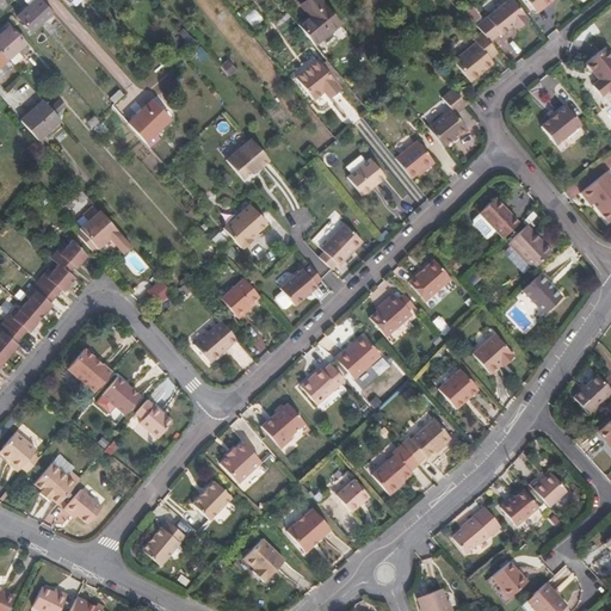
[(24,0),(25,0),(30,6),(16,17),(31,34),(53,14),(39,0),(24,0)]
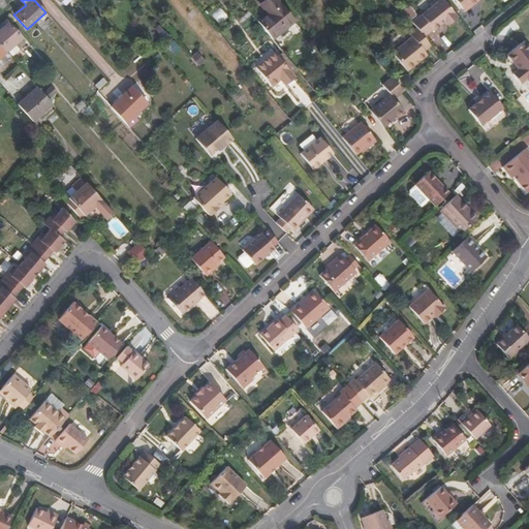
[(294,22),(276,0),(263,0),(259,4),(267,13),(257,22),(272,39),(294,22)]
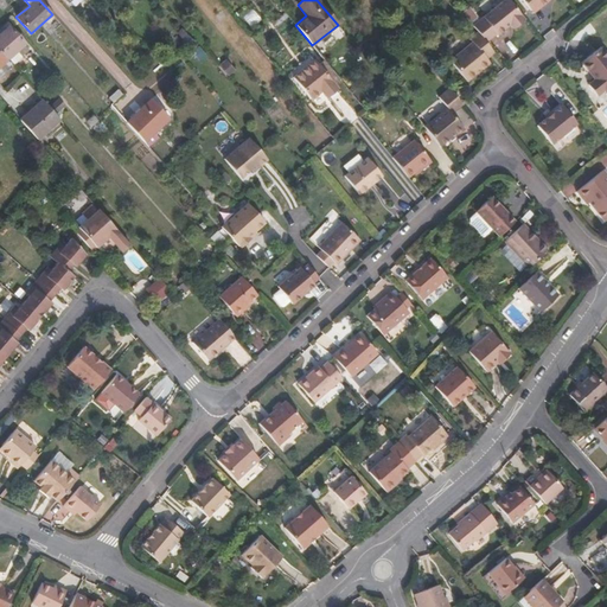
[(504,29),(510,25),(515,31),(524,23),(521,18),(522,17),(508,0),(505,0),(472,26),(478,33),(485,43),(496,34),(497,36),(505,30),(504,29)]
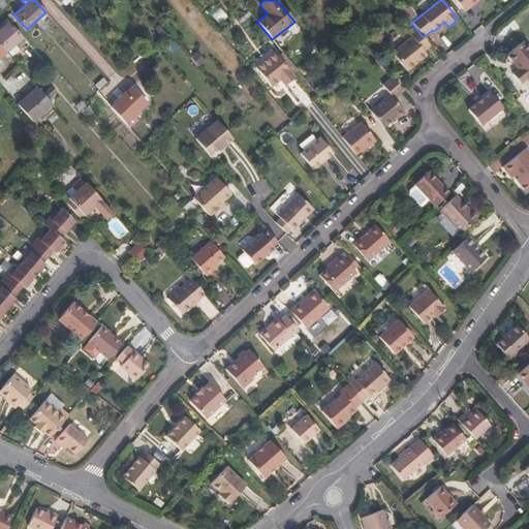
[(454,0),(463,10),(464,13),(480,0),(454,0)]
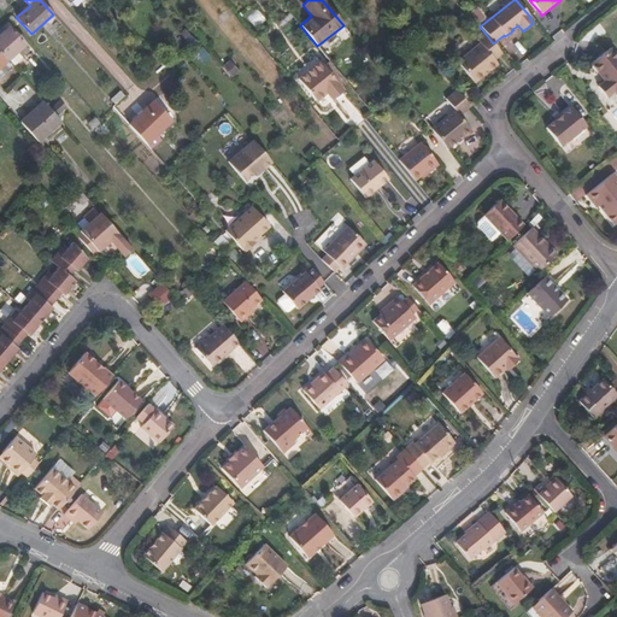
[(63,25),(59,22),(57,18),(52,23),(58,30),(63,25)]
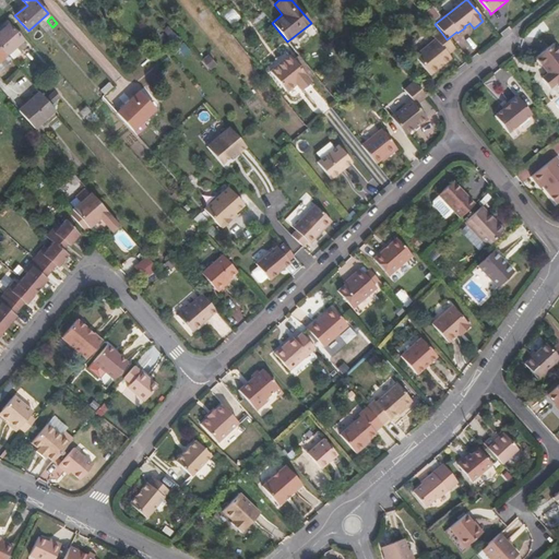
[(0,48),(10,60),(26,46),(8,25),(0,32),(0,48)]
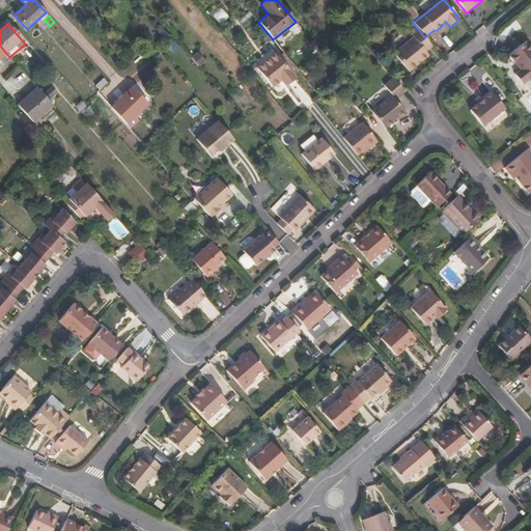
[(417,64),(428,56),(425,52),(431,47),(424,37),(418,29),(411,35),(413,38),(393,54),(408,73),(416,65),(415,63),(416,62),(417,64)]
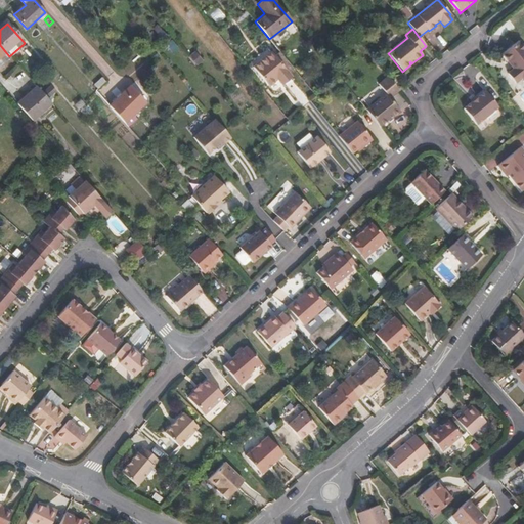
[(500,54),(508,63),(512,69),(506,74),(514,83),(523,74),(523,49),(517,41),(500,54)]
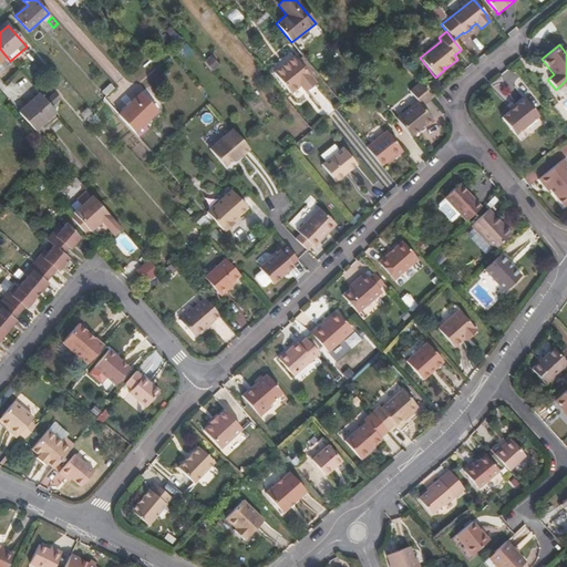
[(0,72),(11,62),(10,61),(0,49),(0,72)]
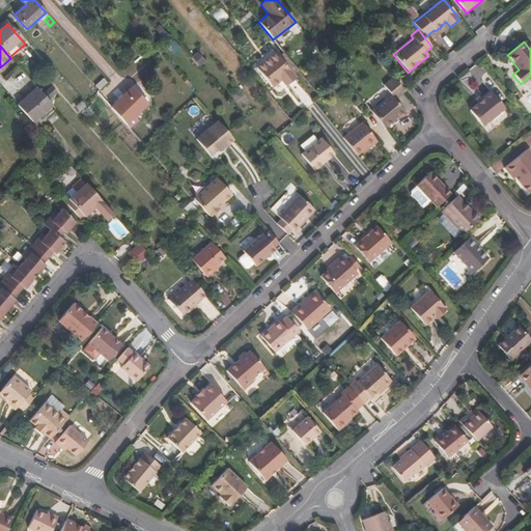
[(298,70),(283,53),(278,57),(275,53),(256,67),(272,88),(281,81),(285,86),(296,78),(292,74),(298,70)]
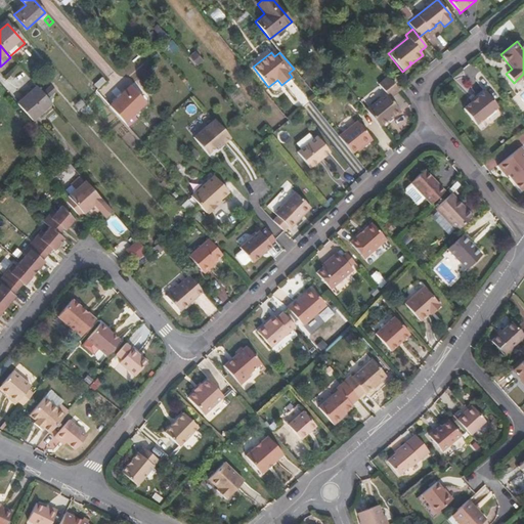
[(389,93),(397,84),(387,74),(378,83),(389,93)]
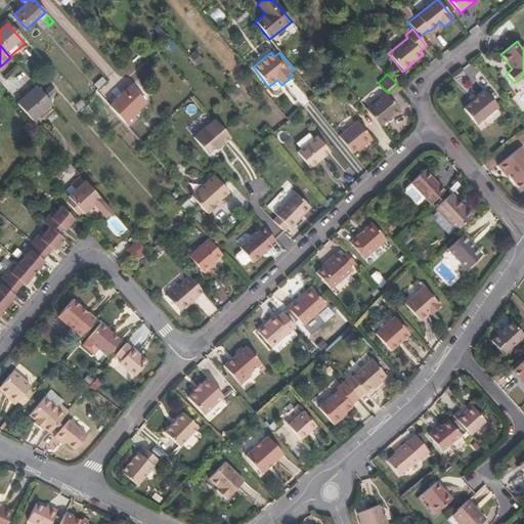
[(97,89),(106,81),(102,77),(94,84),(97,89)]
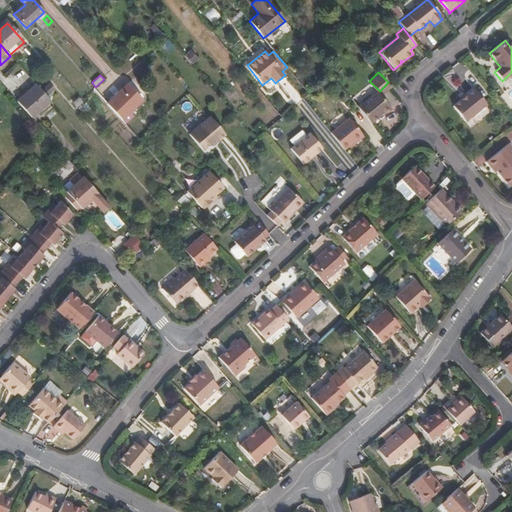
[(122,120),(143,101),(127,83),(106,103),(122,120)]
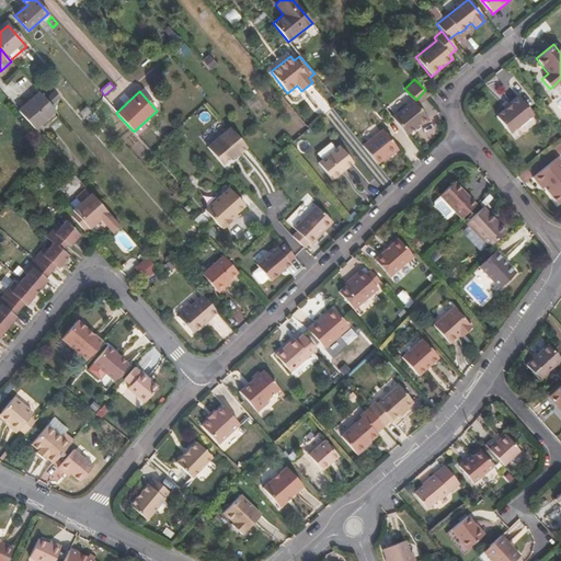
[(35,130),(56,113),(38,92),(18,111),(35,130)]
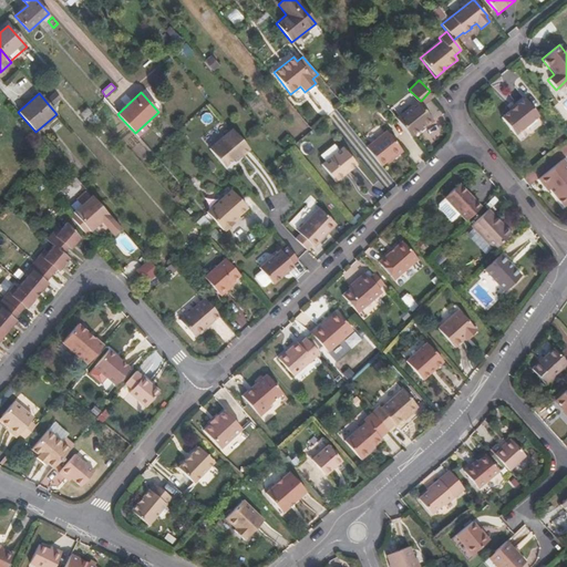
[(507,110),(509,112),(501,120),(514,136),(537,117),(524,100),(514,109),(513,106),(507,110)]
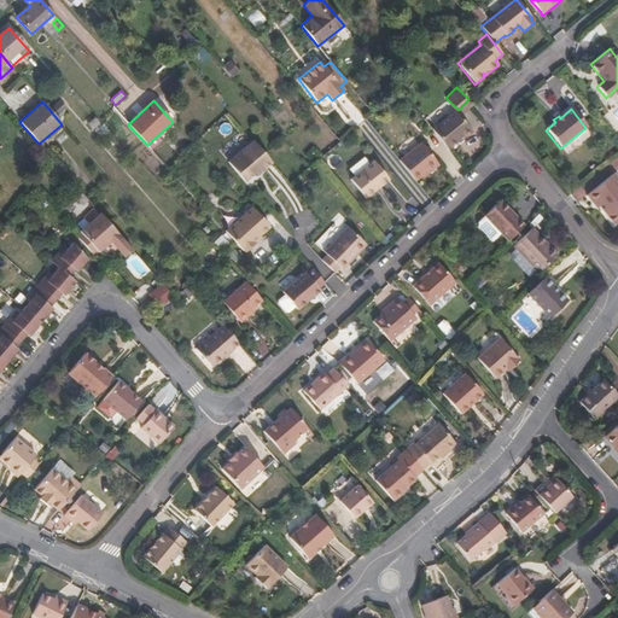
[(447,149),(471,129),(454,110),(430,129),(447,149)]
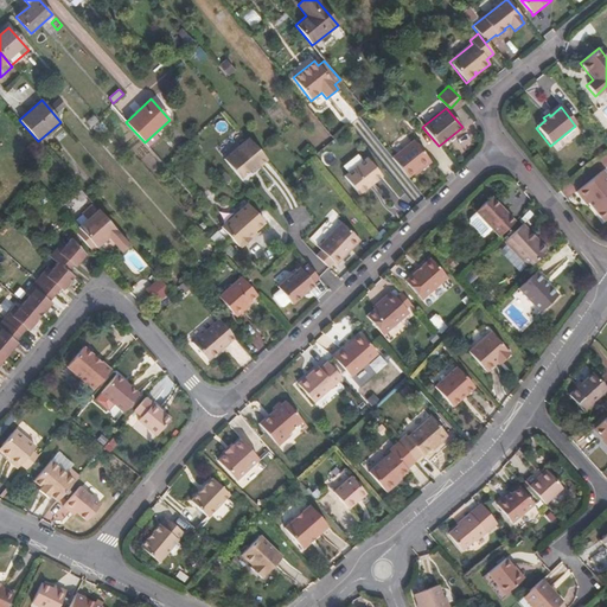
[(241,180),(250,171),(253,173),(268,161),(249,140),(224,160),(241,180)]
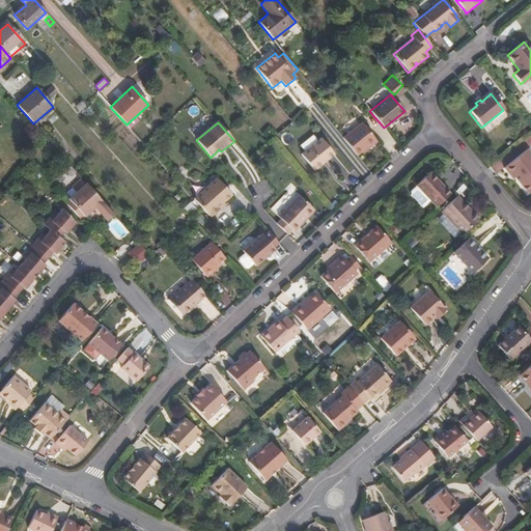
[(357,156),(376,140),(362,122),(342,138),(357,156)]
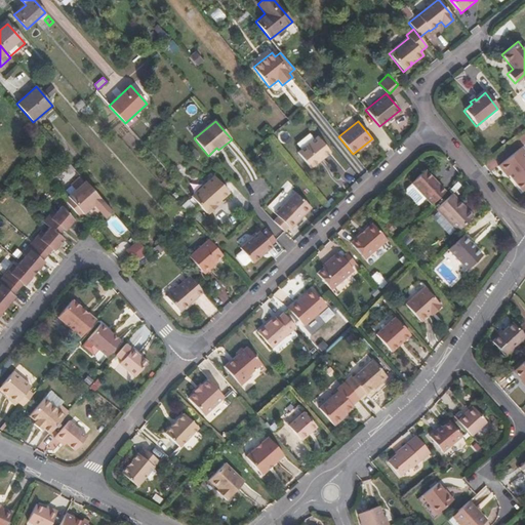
[(311,169),(330,154),(318,137),(297,153),(311,169)]
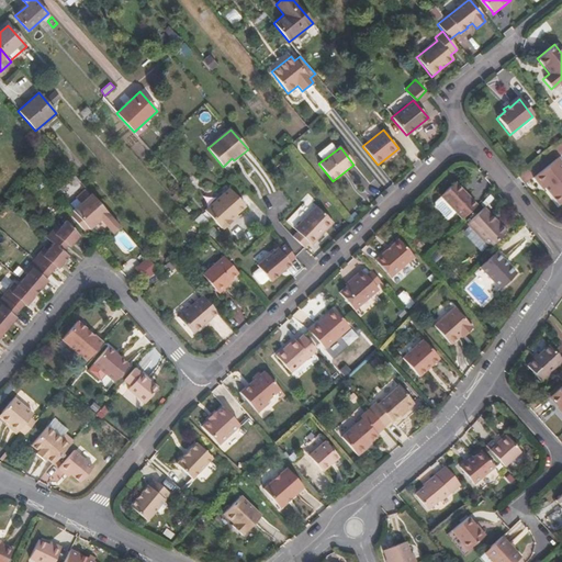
[(542,192),(544,190),(559,208),(561,204),(561,165),(558,160),(534,180),(542,192)]
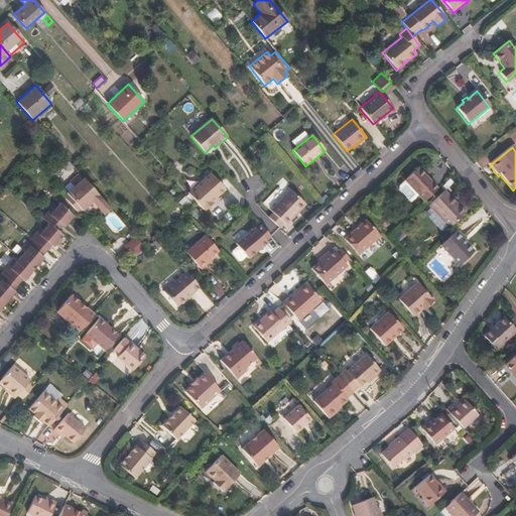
[(416,167),(402,180),(397,185),(397,189),(407,200),(415,192),(423,202),(436,188),(416,167)]
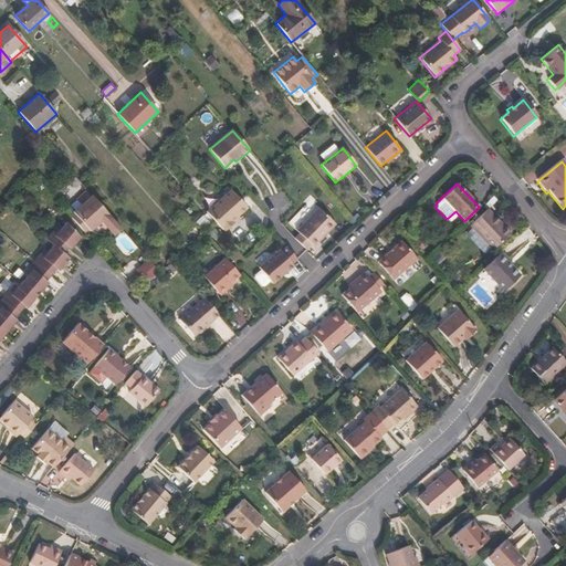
[(231,220),(247,207),(230,189),(205,211),(221,229),(222,228),(224,230),(232,222),(231,220)]
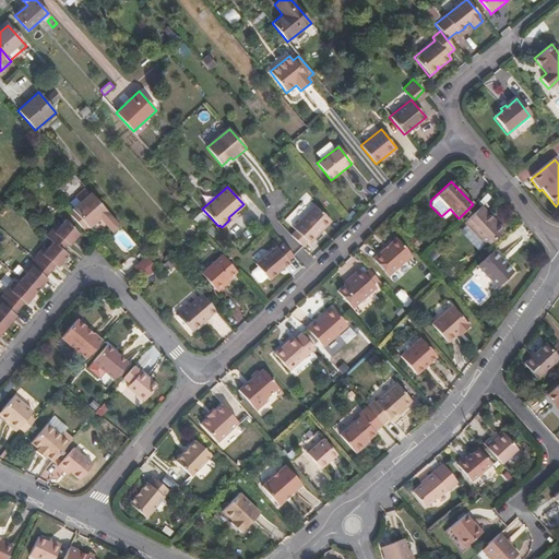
[(91,193),(72,210),(69,213),(85,232),(100,218),(102,221),(109,215),(91,193)]
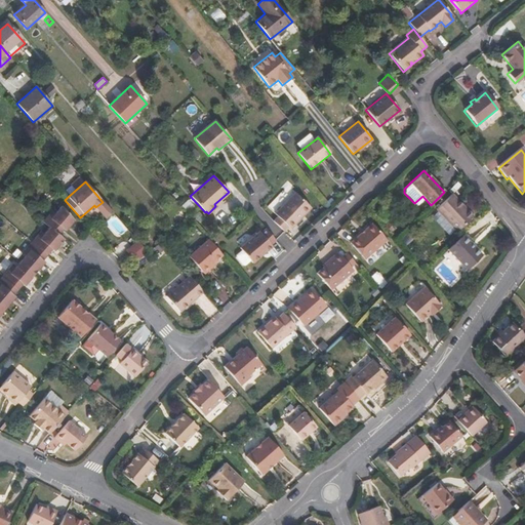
[(291,229),(312,208),(297,192),(276,212),(278,215),(274,218),(283,230),(288,226),(291,229)]
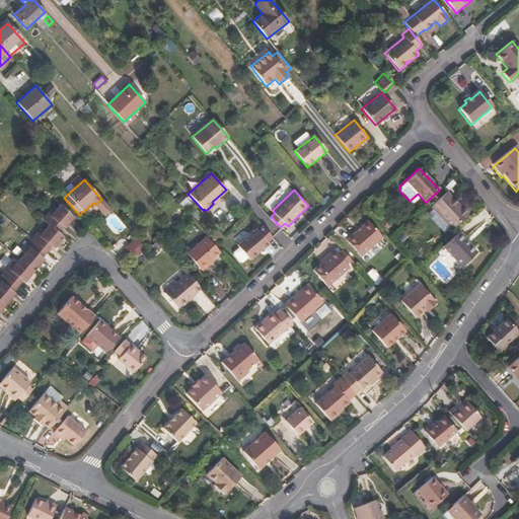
[(466,213),(446,192),(430,206),(451,228),(466,213)]
